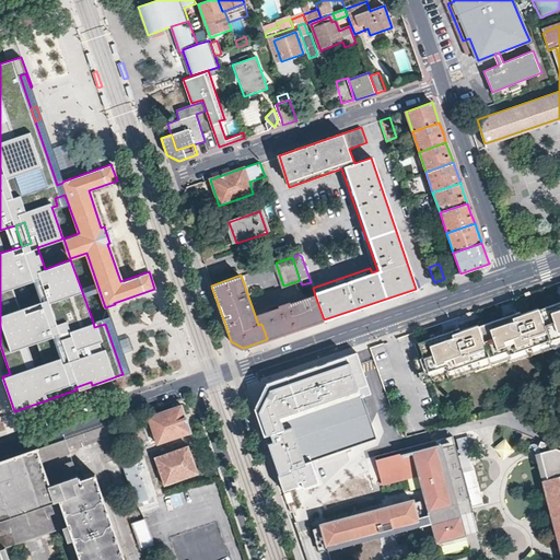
[(267,339),(324,319),(315,295),(255,315),(258,325),(261,324),(267,339)]
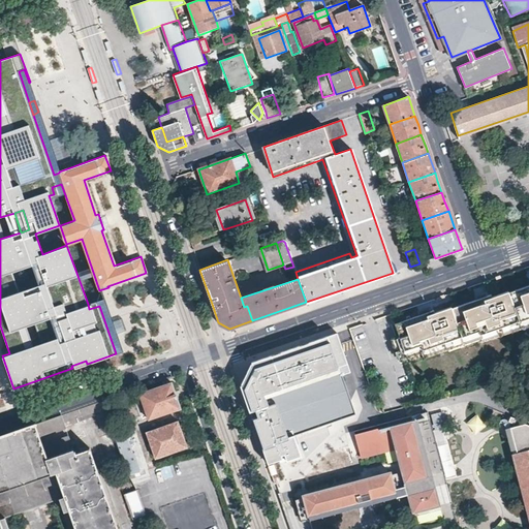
[(528,289),(510,297),(520,325),(528,321),(528,289)]
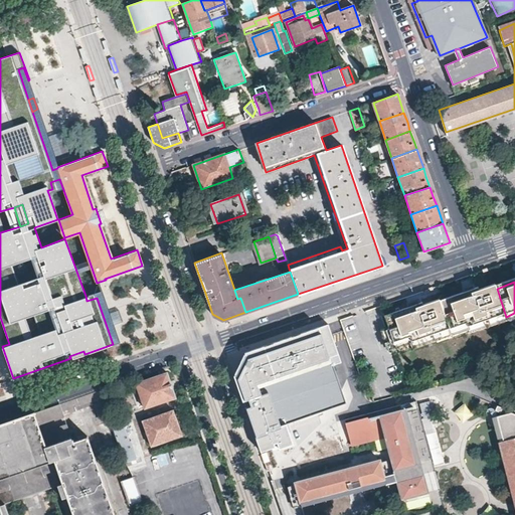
[(496,288),(480,294),(480,291),(441,304),(451,332),(467,326),(469,330),(470,329),(488,323),(505,317),(506,317),(497,289),(496,288)]
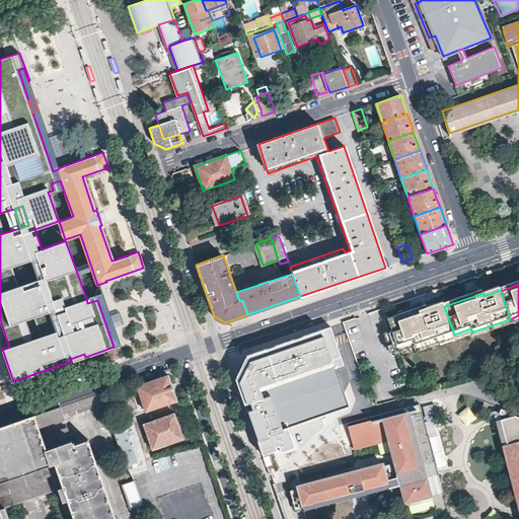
[(102,293),(86,298),(87,303),(97,300),(114,347),(121,345),(102,293)]
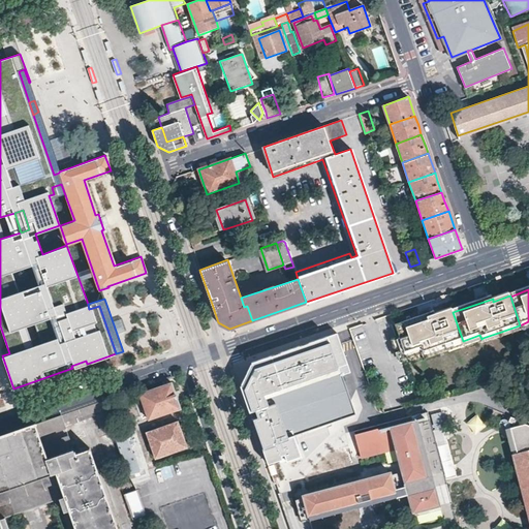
[(453,312),(453,311),(436,316),(435,314),(396,328),(400,340),(405,353),(406,355),(423,349),(424,354),(426,354),(444,347),(462,342),(463,341),(453,312)]
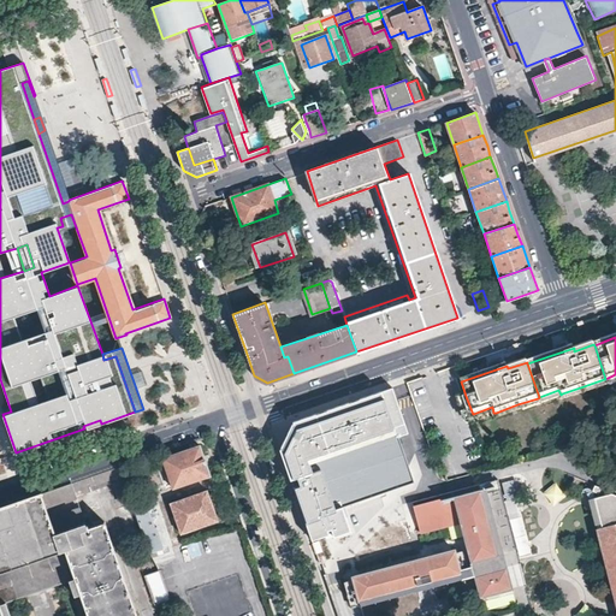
[(615,374),(605,379),(604,379),(606,389),(615,384),(615,374)]
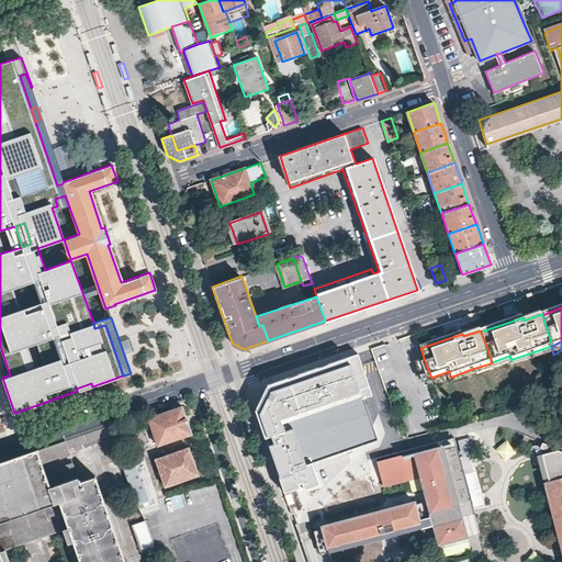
[(553,355),(551,346),(532,352),(536,360),(549,356),(553,355)]
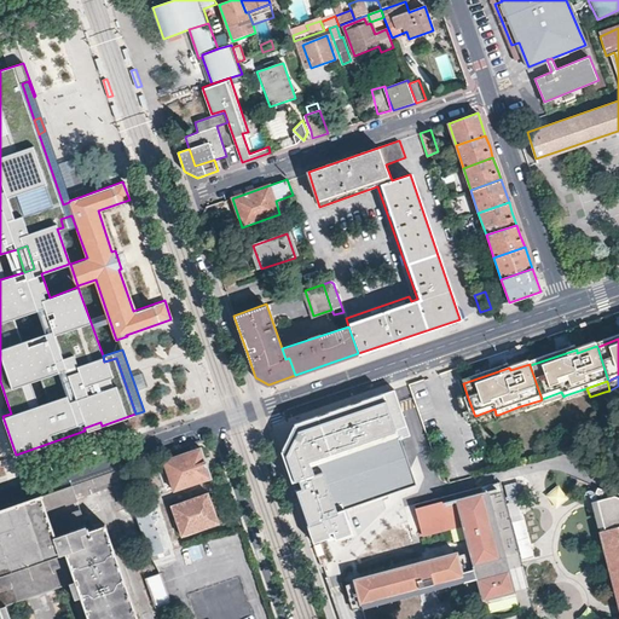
[(586,388),(565,395),(567,400),(562,401),(565,406),(590,397),(586,388)]
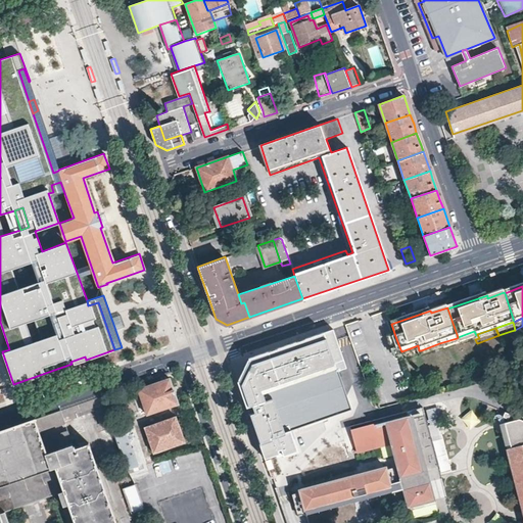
[(474,331),(458,337),(457,338),(459,345),(475,339),(479,338),(477,334),(476,335),(474,331)]
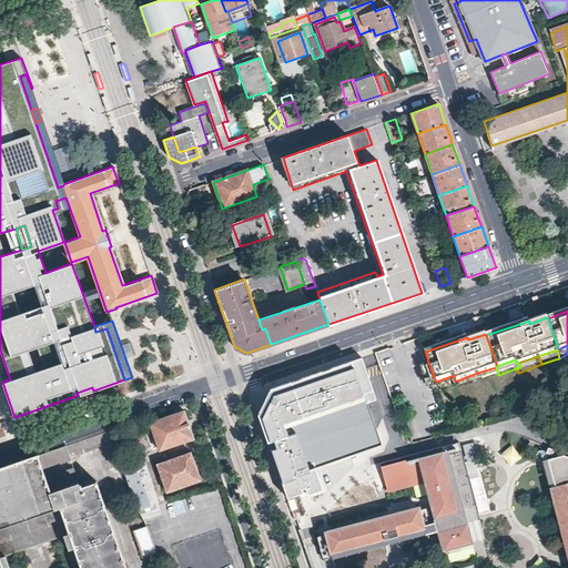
[(290,503),(335,489),(324,454),(379,435),(353,361),(271,389),(265,402),(259,415),(290,503)]
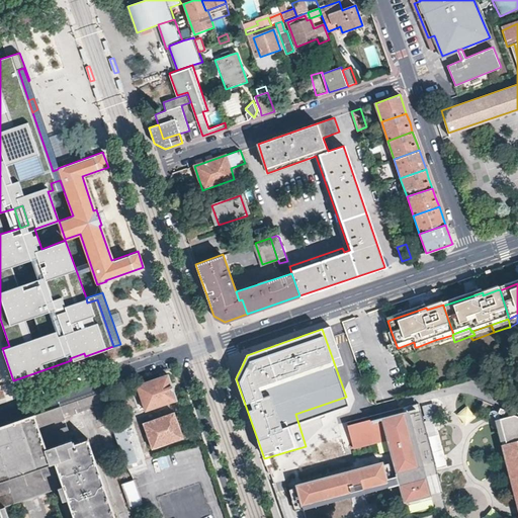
[(397,346),(392,333),(385,336),(390,348),(397,346)]
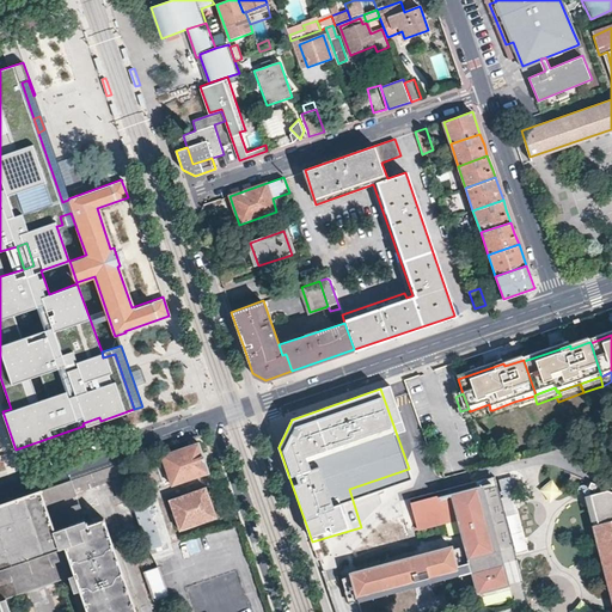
[(537,404),(534,396),(514,402),(518,410),(518,411),(537,404)]
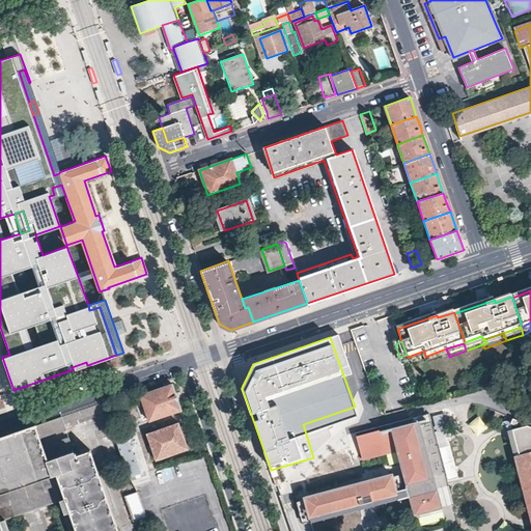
[(446,348),(427,356),(428,357),(428,358),(425,359),(426,364),(449,356),(446,348)]
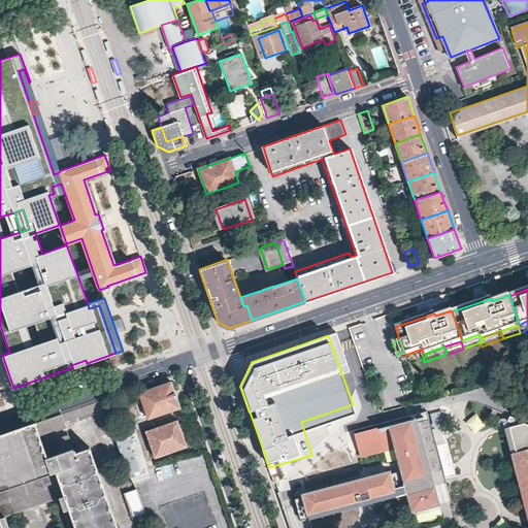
[(422,349),(405,355),(404,353),(397,355),(396,356),(399,365),(423,357),(426,356),(426,355),(425,354),(423,354),(422,349)]
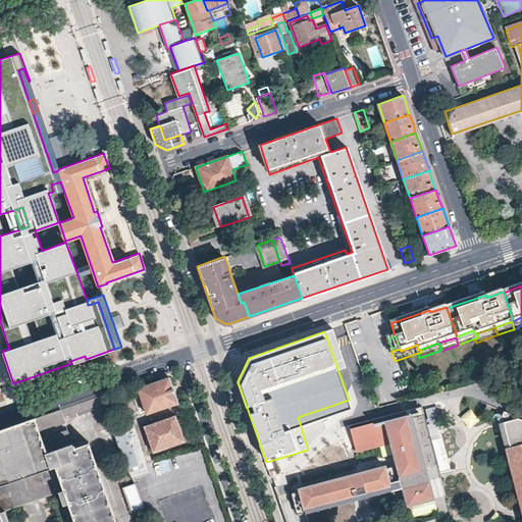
[(177,404),(169,378),(138,389),(147,415),(177,404)]
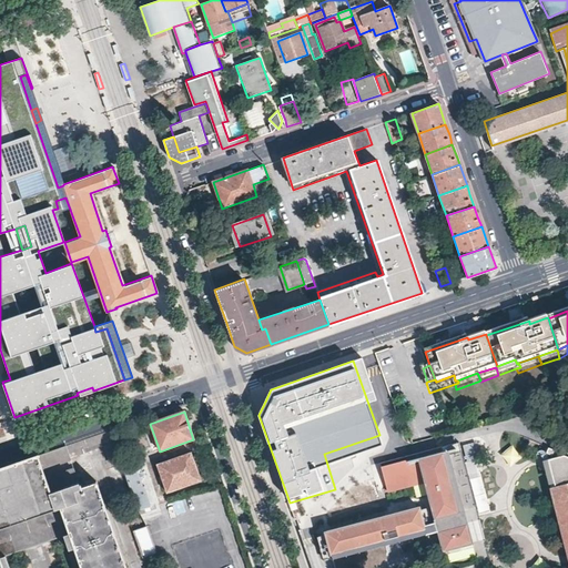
[(110,464),(120,459),(110,430),(72,444),(74,453),(79,456),(104,447),(110,464)]
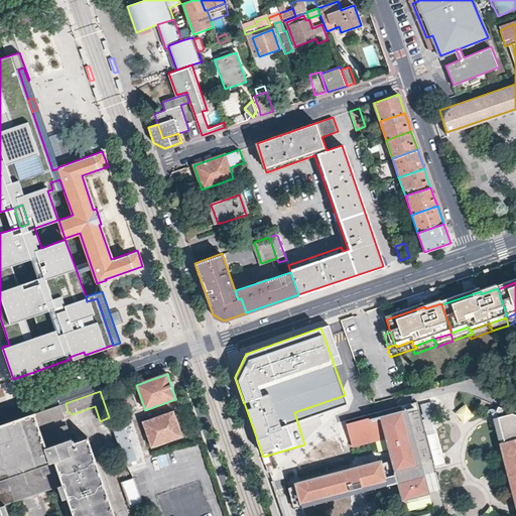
[(432,472),(412,402),(346,420),(353,446),(386,437),(399,482),(401,490),(403,497),(423,492),(423,493),(441,488),(436,470),(432,472)]
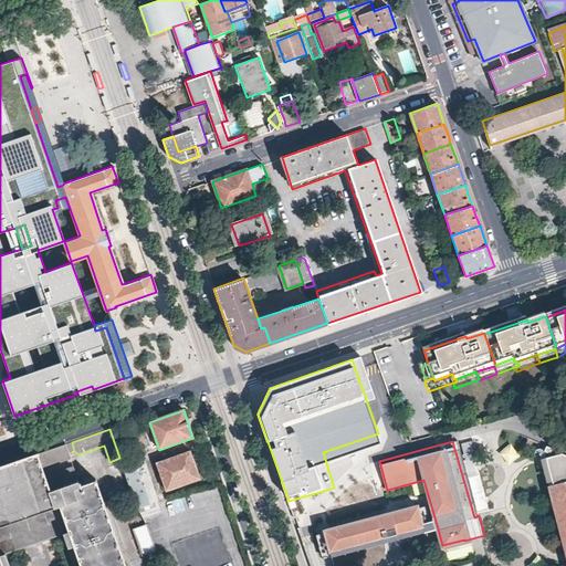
[(506,459),(515,453),(510,443),(500,450),(506,459)]
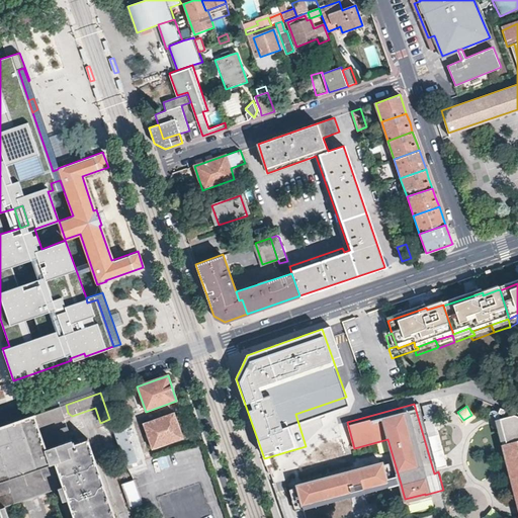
[(0,517),(9,517),(5,506),(0,507),(0,494),(16,489),(16,492),(18,493),(20,494),(22,494),(36,490),(38,488),(39,486),(40,484),(39,482),(59,475),(63,486),(58,488),(63,501),(68,499),(74,517),(115,517),(88,438),(72,444),(67,428),(41,436),(38,428),(64,419),(60,407),(34,416),(33,415),(0,426),(0,517)]
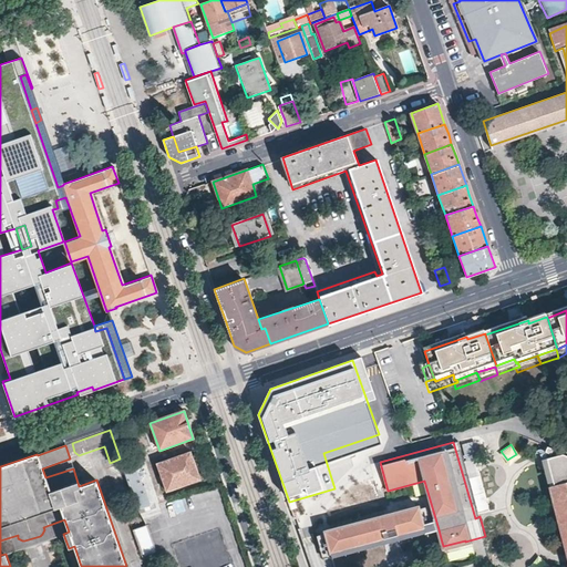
[(200,480),(191,452),(156,464),(166,492),(200,480)]
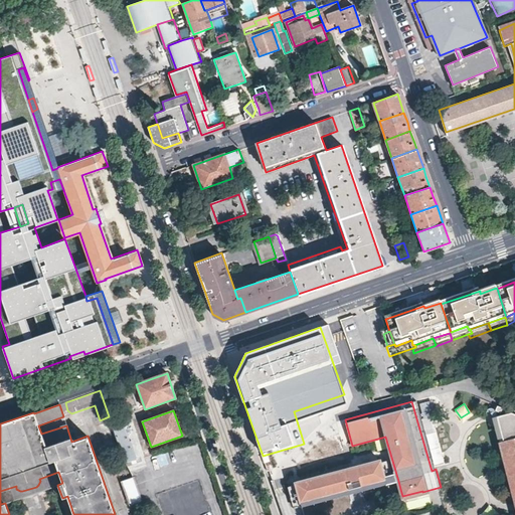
[(514,434),(514,410),(498,415),(504,437),(514,434)]
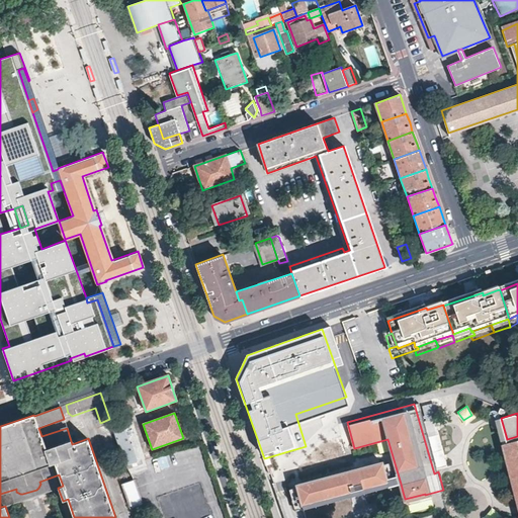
[(125,464),(138,461),(132,443),(130,444),(124,428),(133,425),(132,421),(112,428),(125,464)]
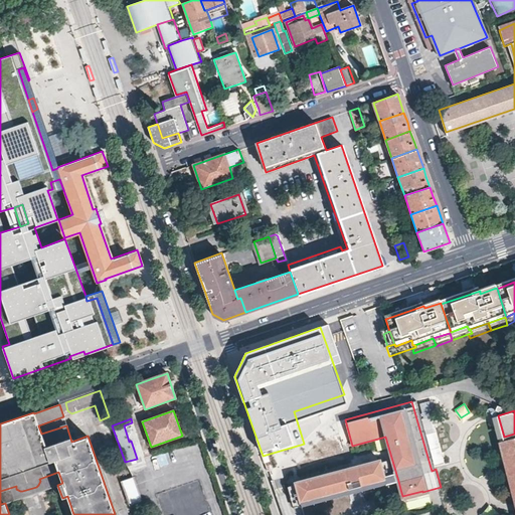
[(514,437),(503,441),(514,485),(514,437)]
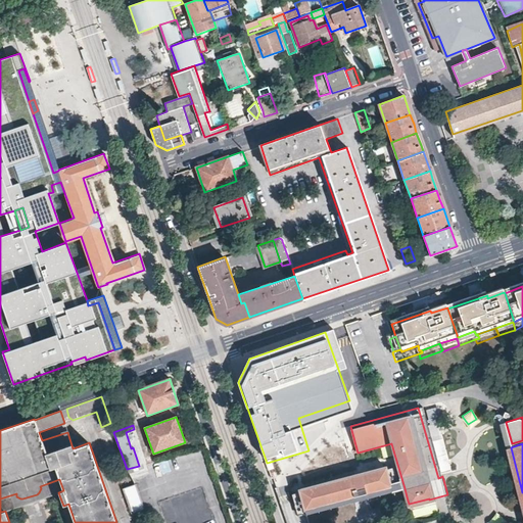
[(388,471),(300,494),(305,514),(306,514),(392,491),(393,491),(388,471)]
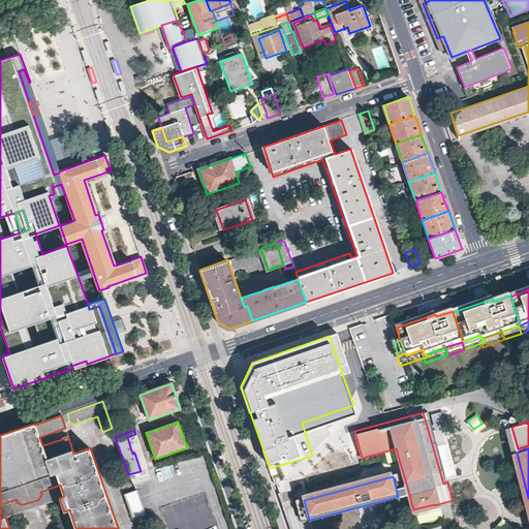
[(137,488),(125,492),(133,518),(147,514),(137,488)]
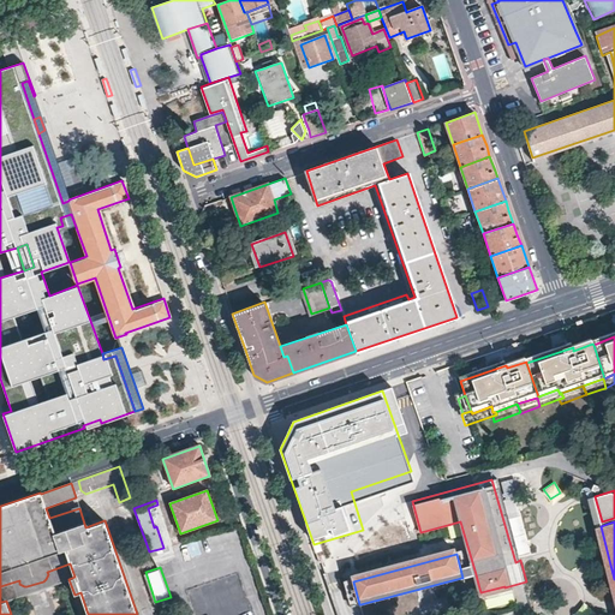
[(461,578),(360,604),(362,611),(363,610),(363,609),(463,583),(463,585),(464,584),(461,578)]
